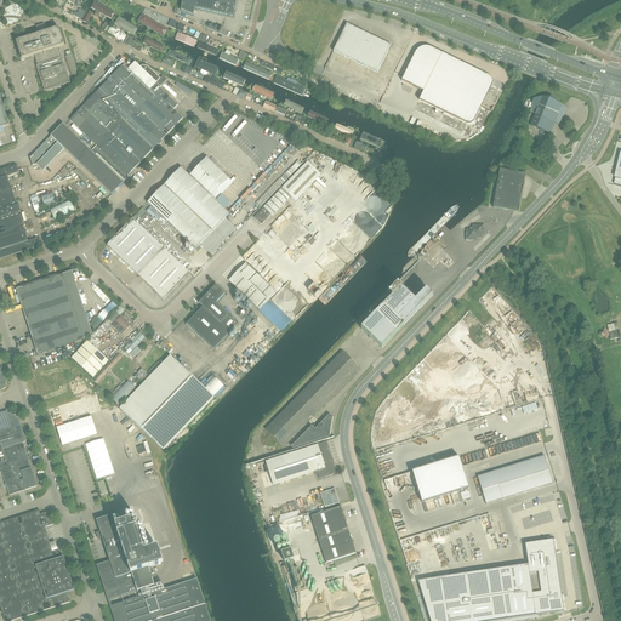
[(182,0),(181,10),(193,16),(194,9),(233,17),(237,0),(182,0)]
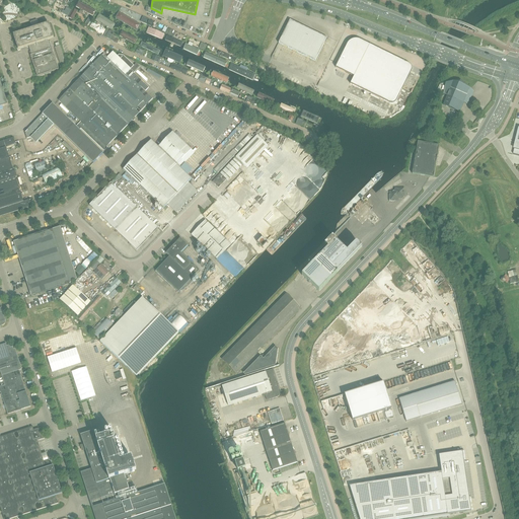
[(91,16),(94,11),(79,2),(76,8),(91,16)]
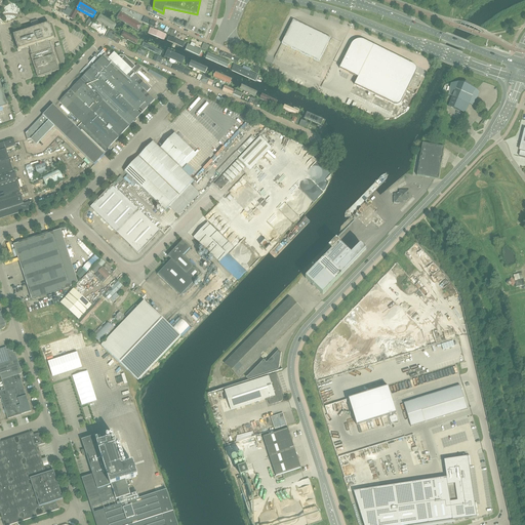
[(69,17),(72,19),(77,9),(73,7),(69,17)]
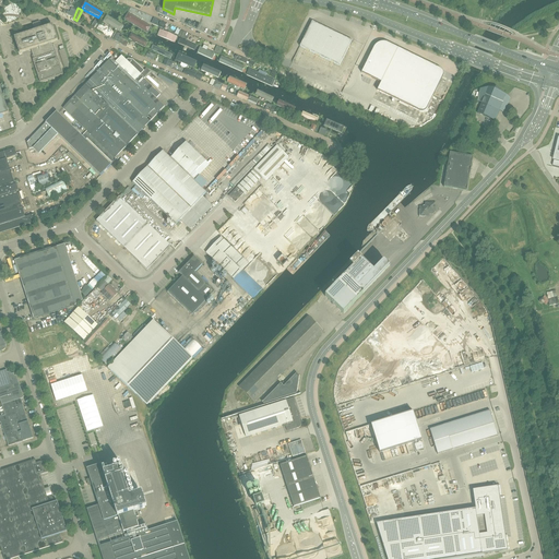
[(147,33),(152,26),(127,13),(123,20),(147,33)]
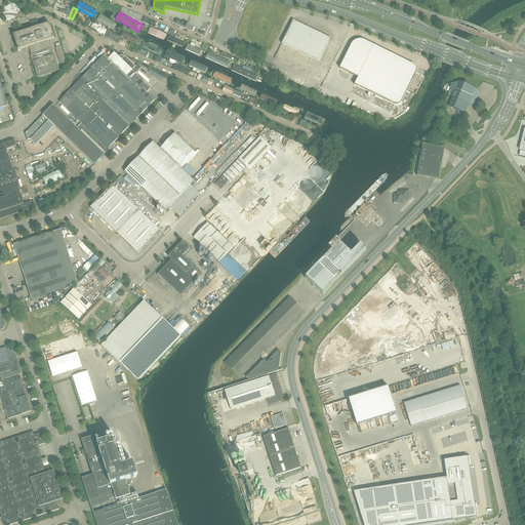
[(112,29),(114,26),(115,23),(101,15),(97,21),(112,29)]
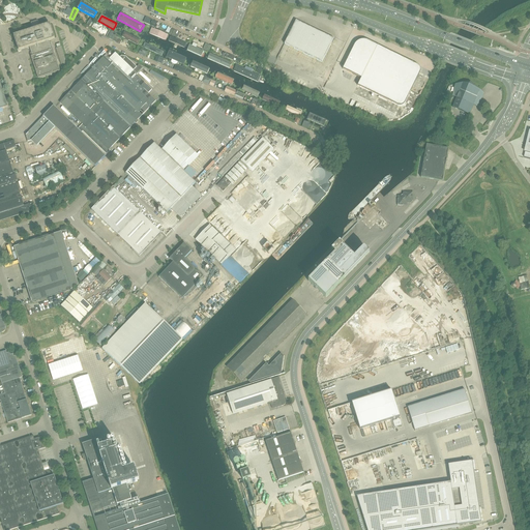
[(89,28),(94,21),(90,18),(85,26),(89,28)]
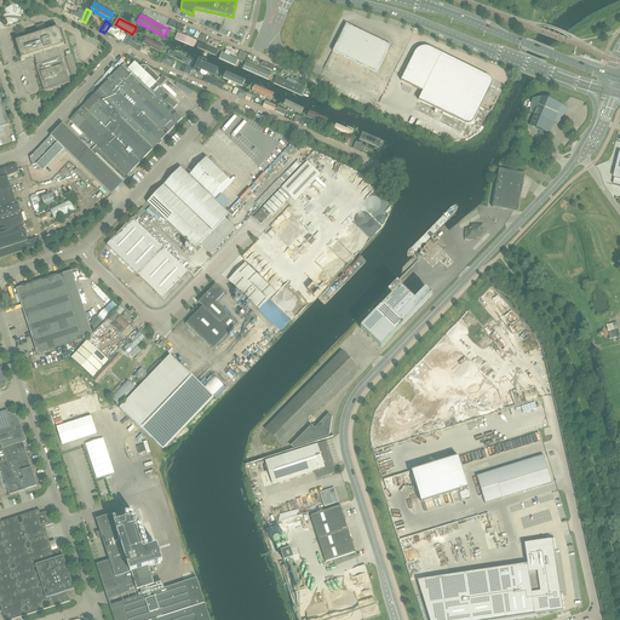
[(171,21),(168,26),(182,32),(184,26),(178,23),(178,24),(171,21)]
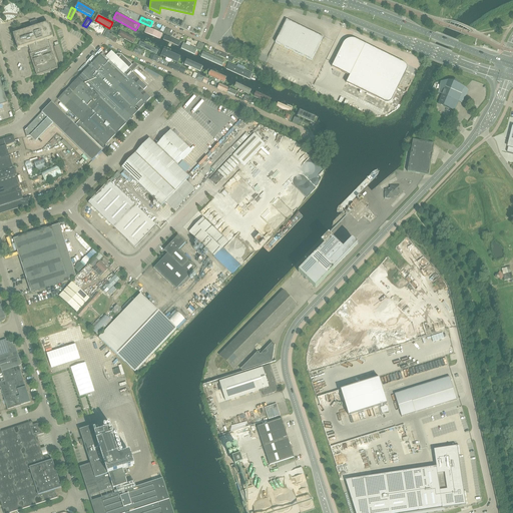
[(287,20),(276,42),(275,42),(312,60),(323,37),(321,37),(287,20)]
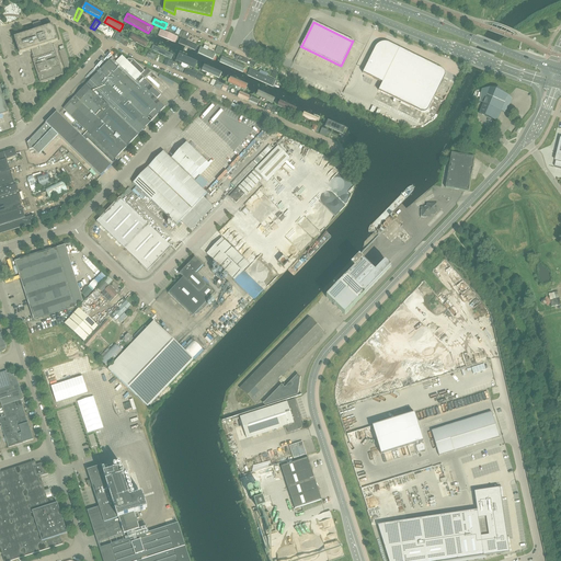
[(174,44),(178,37),(160,30),(158,36),(174,44)]
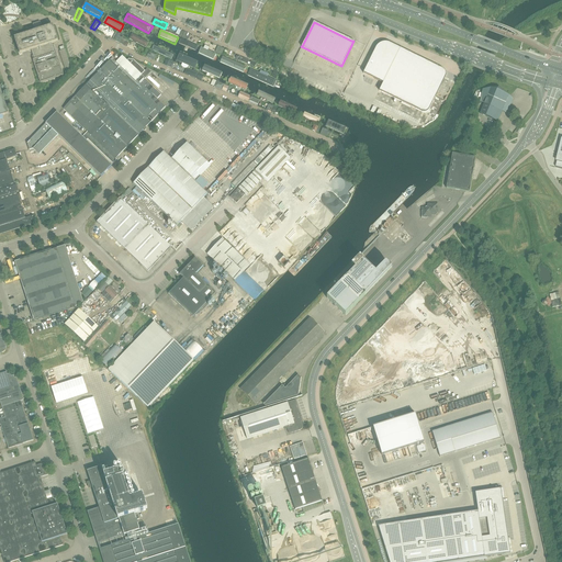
[(131,38),(145,46),(148,42),(133,34),(131,38)]
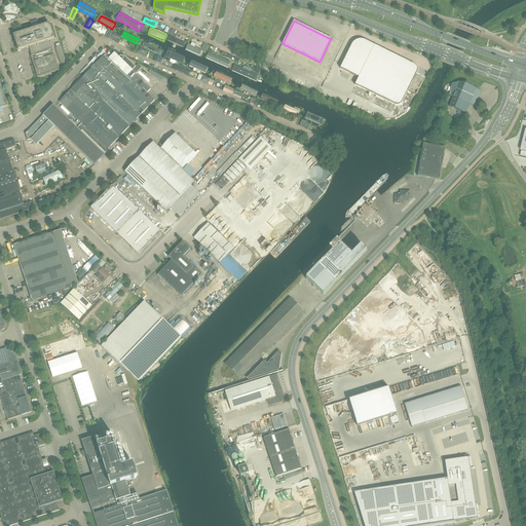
[(182,48),(185,43),(170,36),(166,41),(182,48)]
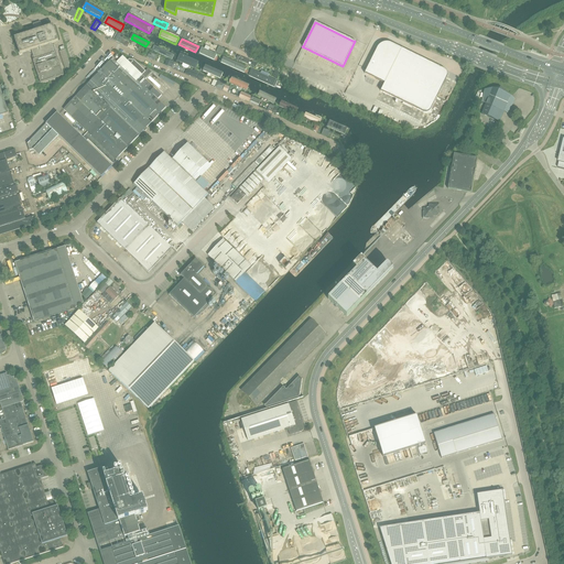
[(378,45),(365,74),(383,84),(380,91),(424,114),(425,115),(426,115),(429,114),(430,114),(431,112),(449,76),(451,74),(451,73),(451,71),(449,69),(393,42),(391,41),(389,41),(387,40),(384,40),(383,41),(382,41),(380,42),(379,44),(378,45)]
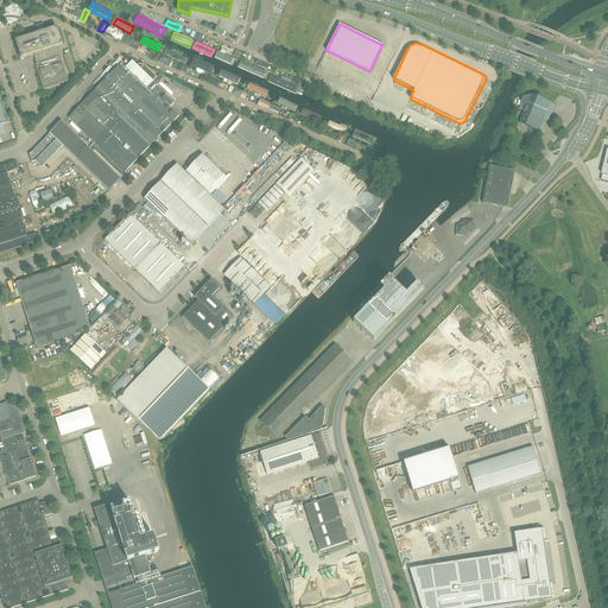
[(185,58),(181,56),(166,50),(164,55),(183,64),(185,58)]
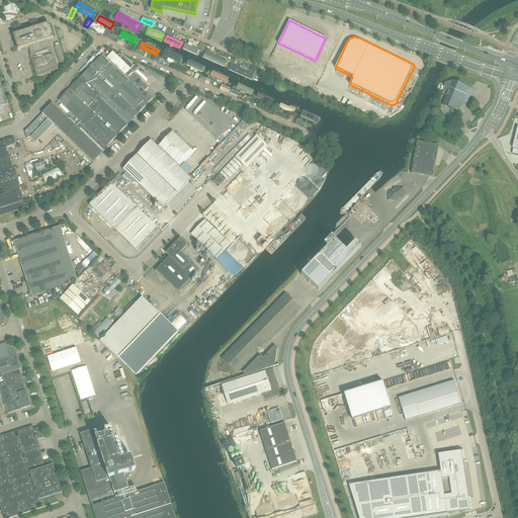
[(197,56),(200,51),(184,45),(182,50),(197,56)]
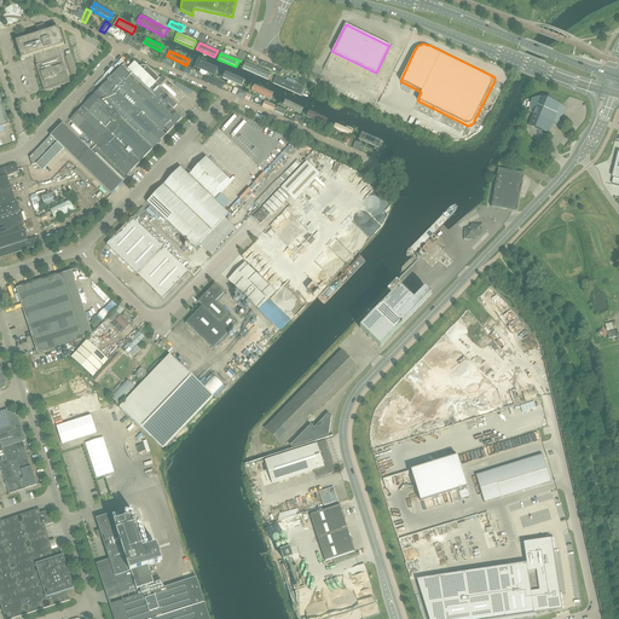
[(197,61),(195,67),(213,75),(215,69),(197,61)]
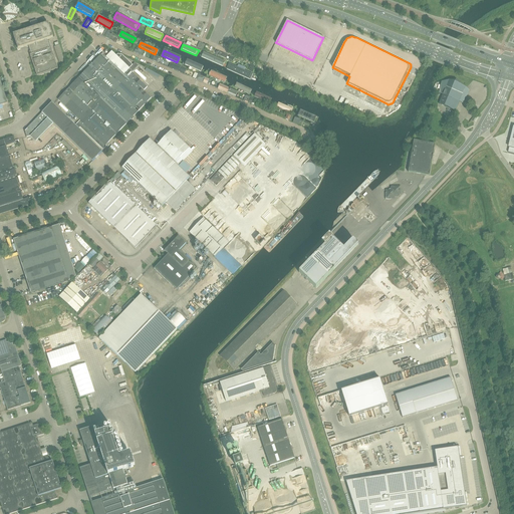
[(138,111),(152,97),(144,90),(147,86),(133,72),(134,71),(139,66),(138,65),(135,64),(133,65),(126,60),(122,56),(121,55),(120,55),(117,54),(116,56),(111,51),(106,57),(102,53),(100,55),(89,67),(79,77),(69,87),(60,96),(57,99),(58,99),(79,120),(76,124),(80,127),(102,149),(104,147),(105,146),(106,145),(109,142),(112,139),(115,135),(126,123),(131,119),(135,115),(138,111)]
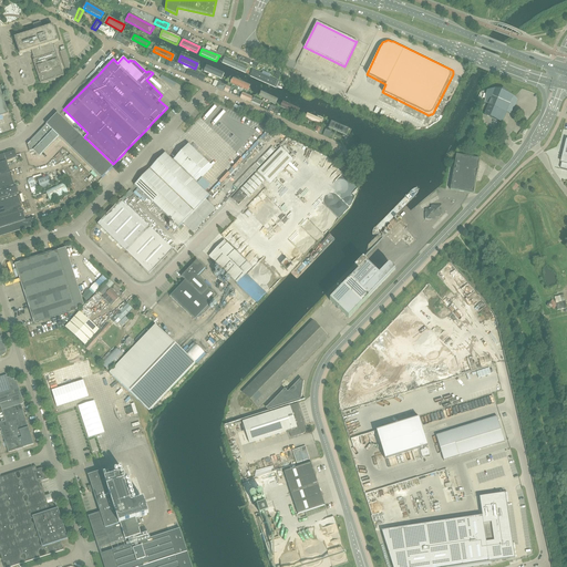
[(245,74),(247,68),(225,58),(223,64),(245,74)]
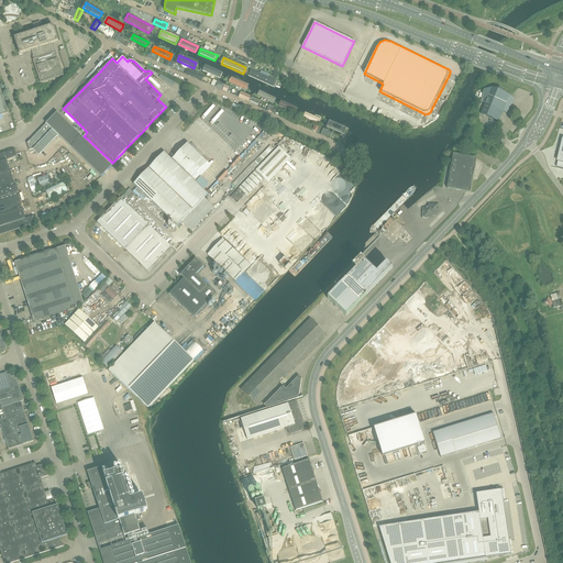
[(205,66),(202,70),(220,78),(222,73),(205,66)]
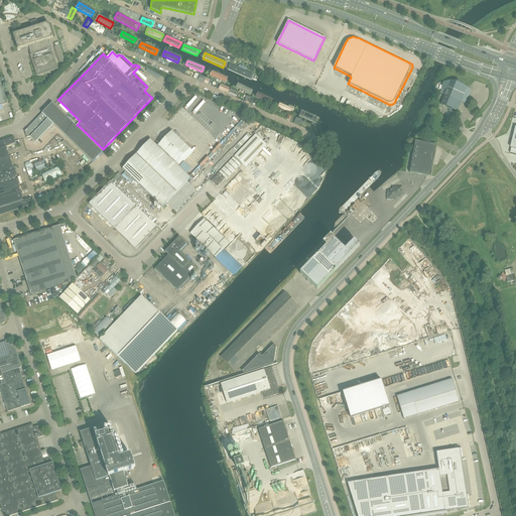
[(169,68),(179,73),(181,68),(171,62),(169,68)]
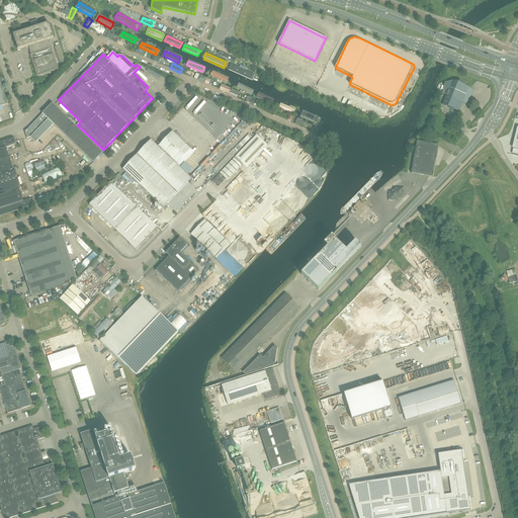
[(233,67),(231,72),(251,80),(253,75),(233,67)]
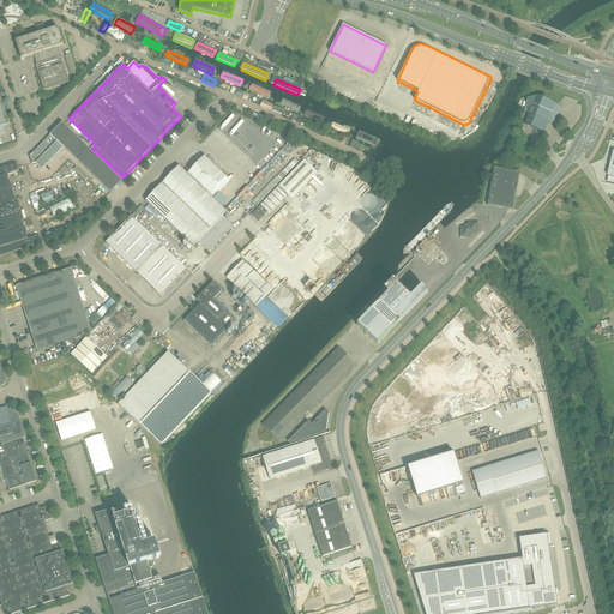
[(251,88),(250,90),(268,98),(270,92),(252,85),(251,88)]
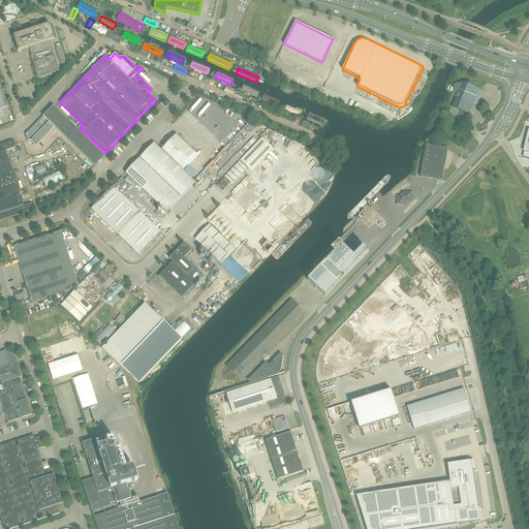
[(201,82),(208,85),(210,79),(204,76),(201,82)]
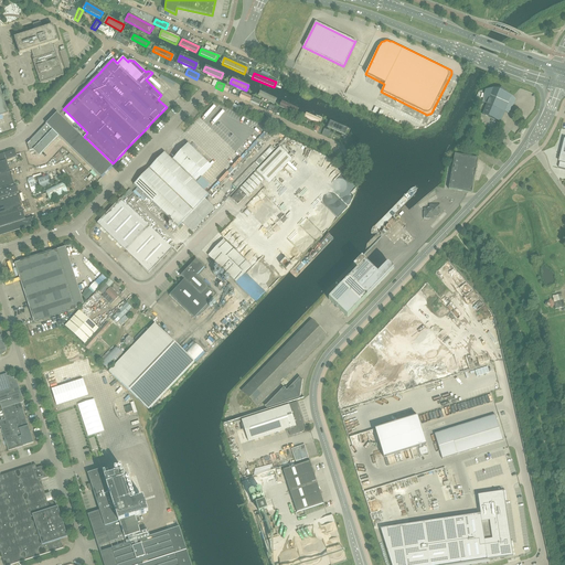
[(487,104),(482,114),(500,123),(504,112),(509,114),(516,100),(501,87),(484,89),(482,102),(487,104)]
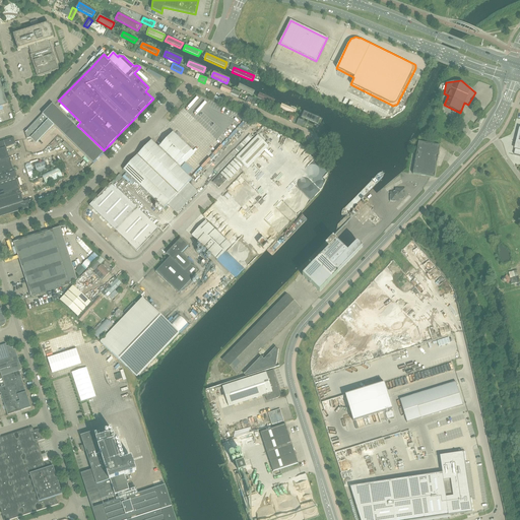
[(240,83),(238,89),(251,95),(254,89),(240,83)]
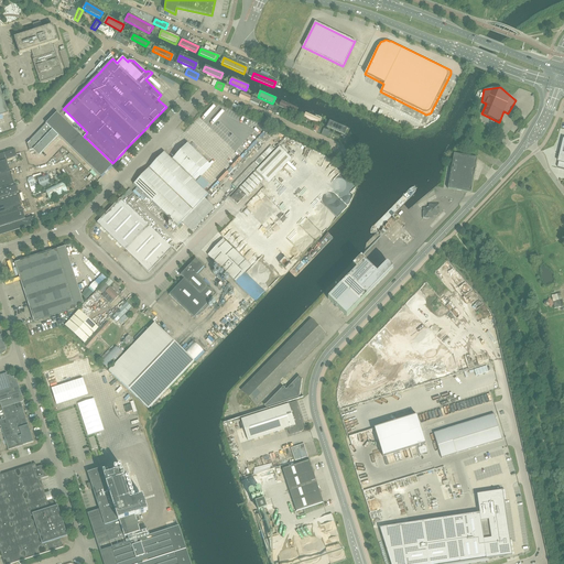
[(369,91),(367,96),(398,107),(398,105),(386,100),(388,96),(375,91),(373,94),(369,91)]
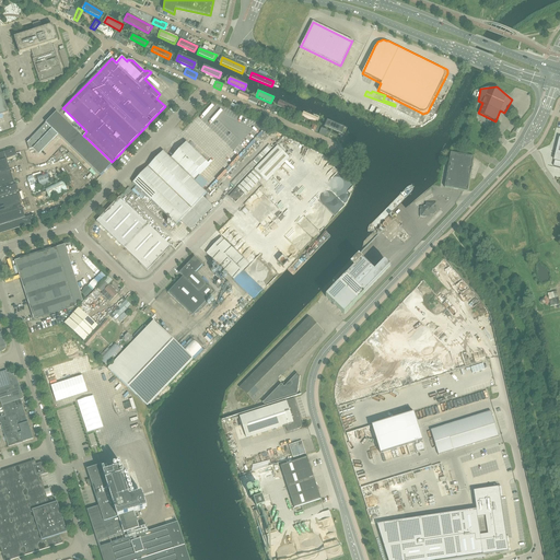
[(237,97),(247,102),(249,95),(240,92),(237,97)]
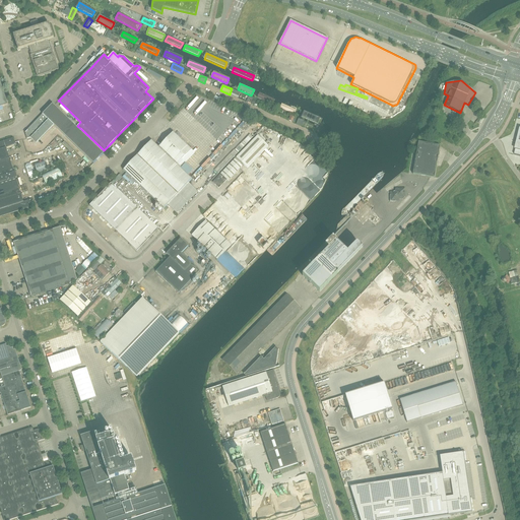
[(230,94),(238,98),(241,92),(232,88),(230,94)]
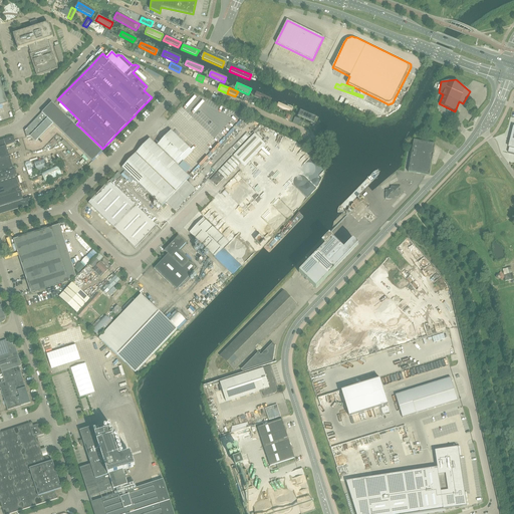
[(257,91),(255,97),(268,103),(271,97),(257,91)]
